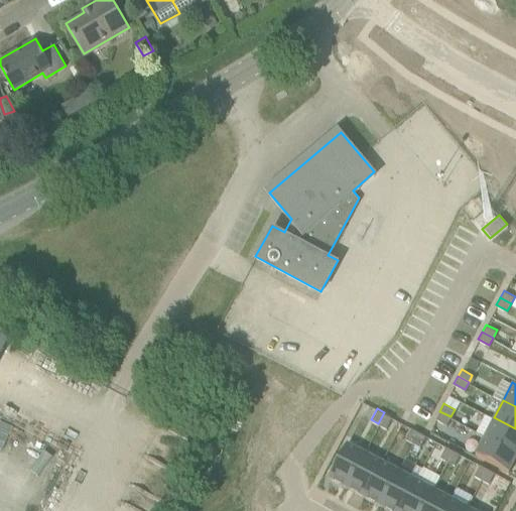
[(439,411),(435,417),(446,423),(450,416),(439,411)]
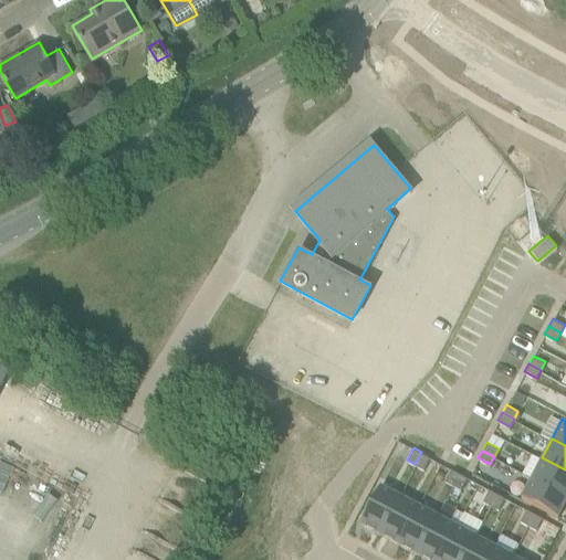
[(421,452),(415,464),(423,468),(430,456),(421,452)]
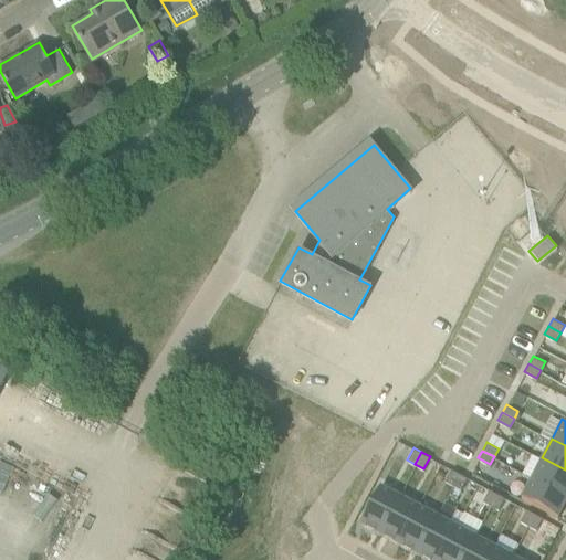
[(565,469),(542,457),(532,476),(565,495),(565,469)]
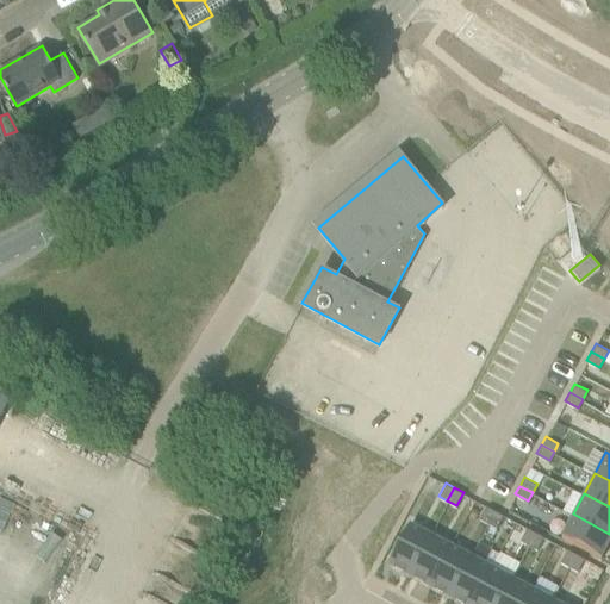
[(486,504),(479,517),(489,522),(495,509),(486,504)]
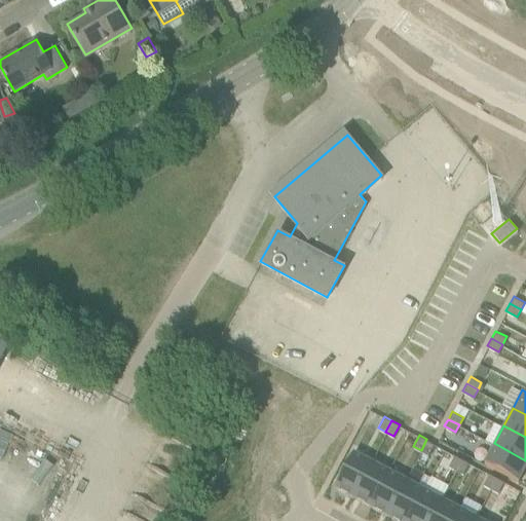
[(426,439),(421,450),(428,454),(434,443),(426,439)]
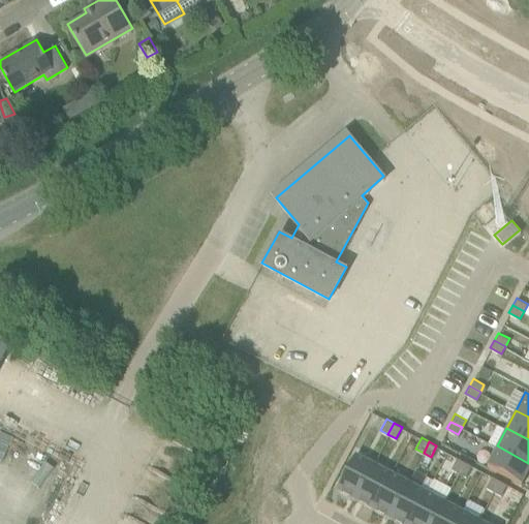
[(528,463),(497,445),(487,464),(521,482),(528,466),(528,463)]
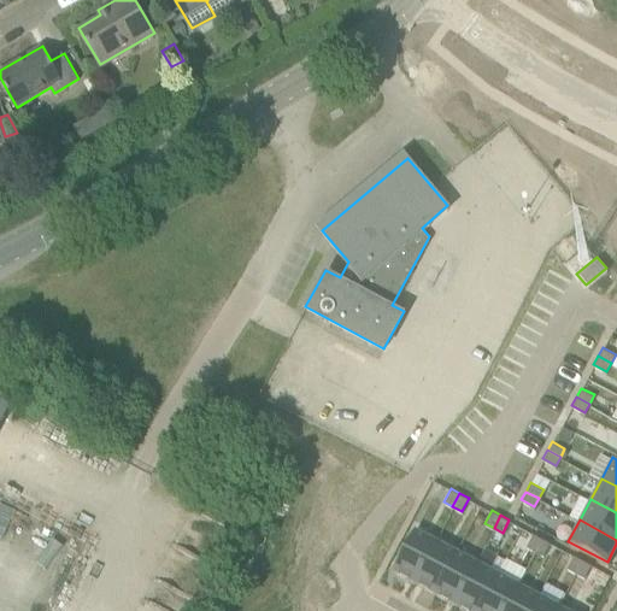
[(415,527),(392,569),(413,580),(435,538),(415,527)]
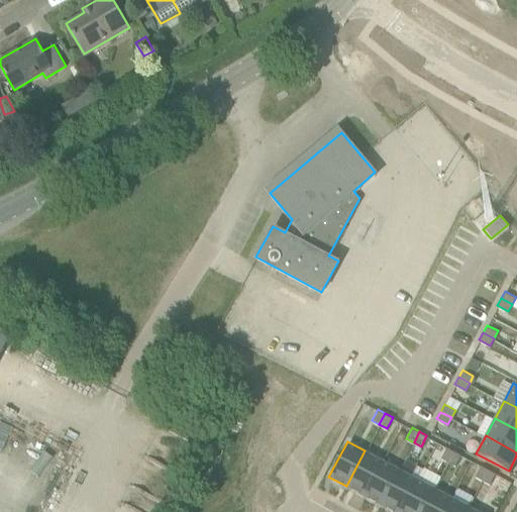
[(446,445),(440,456),(448,461),(453,449),(446,445)]
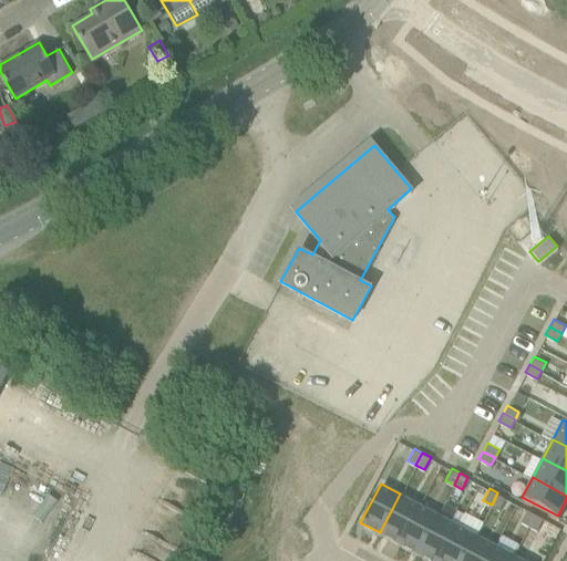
[(497,492),(492,505),(500,509),(505,497),(497,492)]
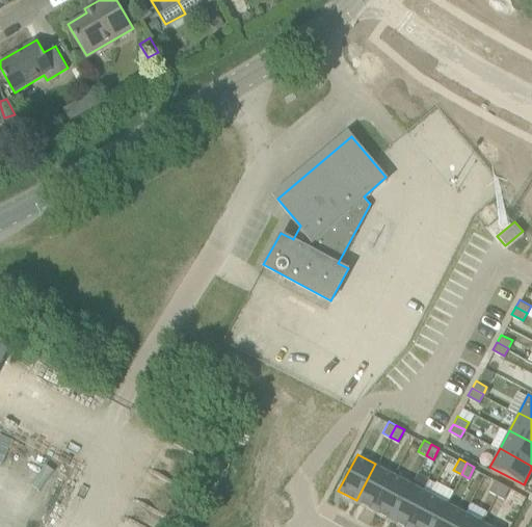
[(375,464),(356,500),(374,509),(393,473),(375,464)]
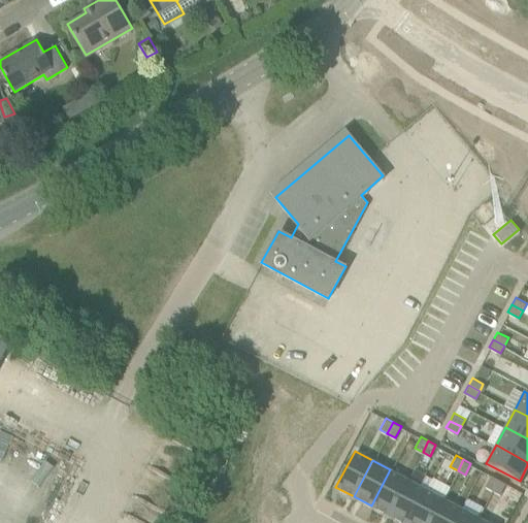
[(390,469),(371,505),(389,515),(407,479),(390,469)]
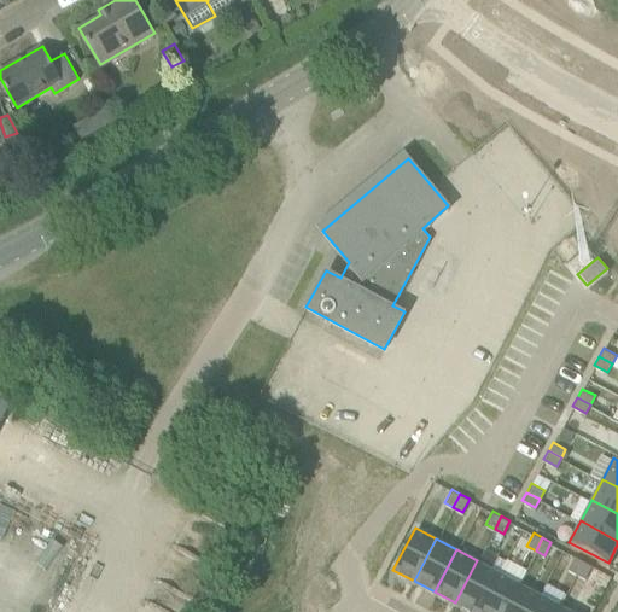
[(575,555),(567,567),(577,572),(583,560),(575,555)]
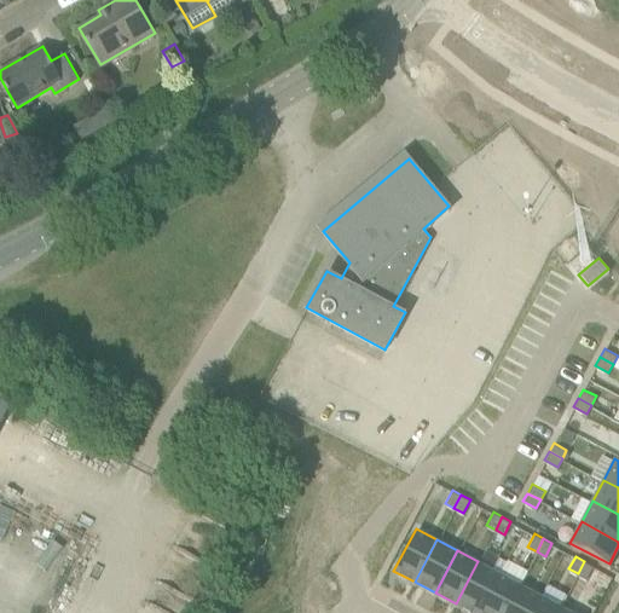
[(478,561),(456,603),(472,612),(476,612),(499,572),(478,561)]
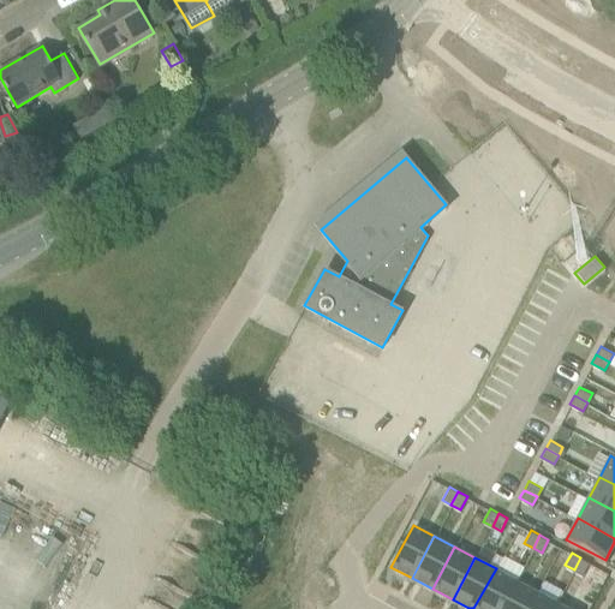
[(580,557),(574,569),(583,574),(589,561),(580,557)]
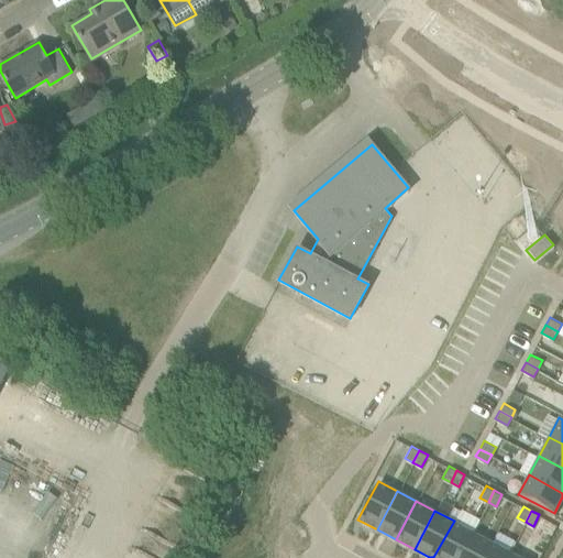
[(454,521),(433,557),(457,557),(473,532),(454,521)]
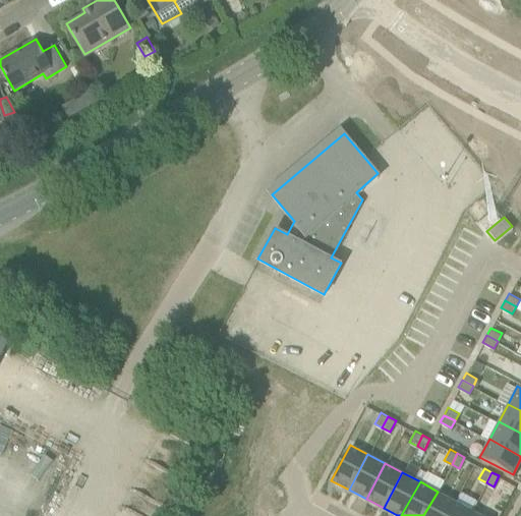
[(438,492),(423,515),(446,515),(455,501),(438,492)]
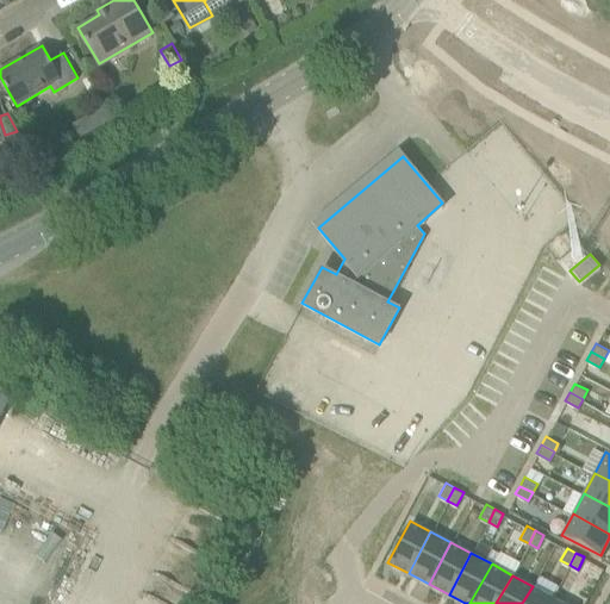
[(533,586),(522,603),(548,603),(553,597),(533,586)]
